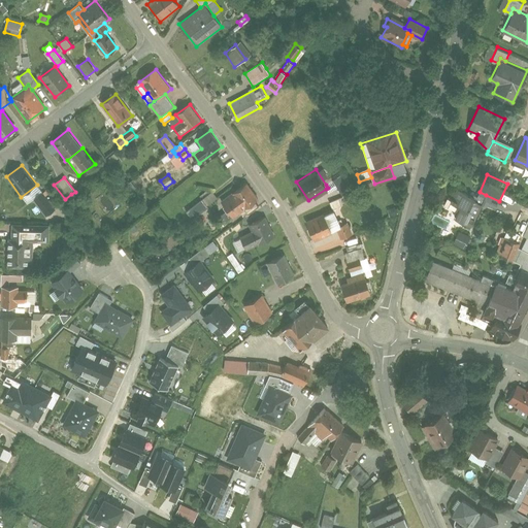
[(333,180),(326,185),(328,188),(326,189),(329,194),(338,188),(333,180)]
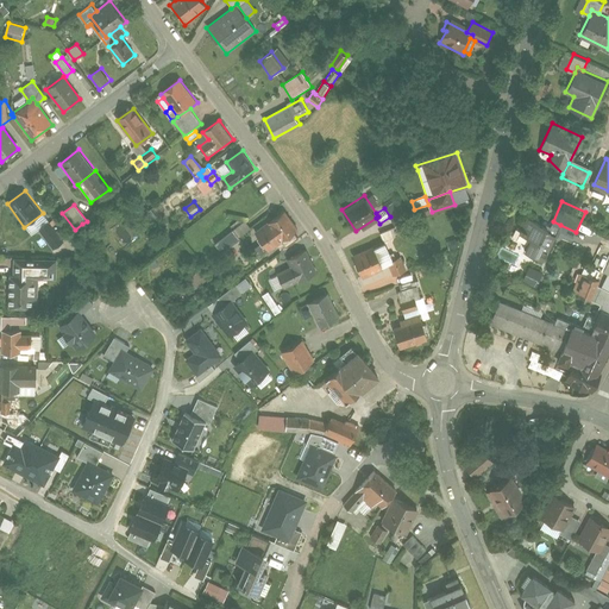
[(547,253),(560,225),(553,221),(529,211),(522,228),(532,232),(527,244),(547,253)]
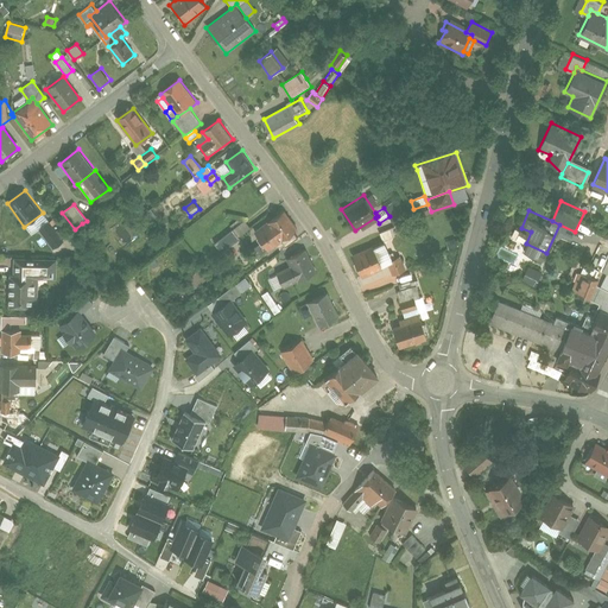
[(297,230),(283,211),(254,232),(268,251),(297,230)]
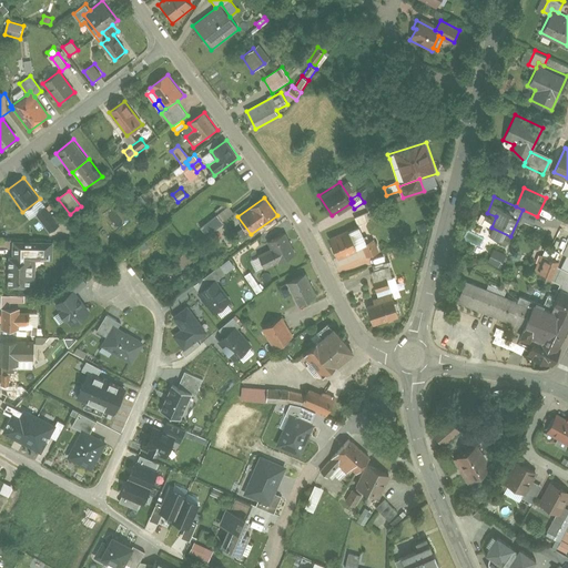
[(46,208),(40,199),(22,212),(29,220),(37,214),(46,208)]
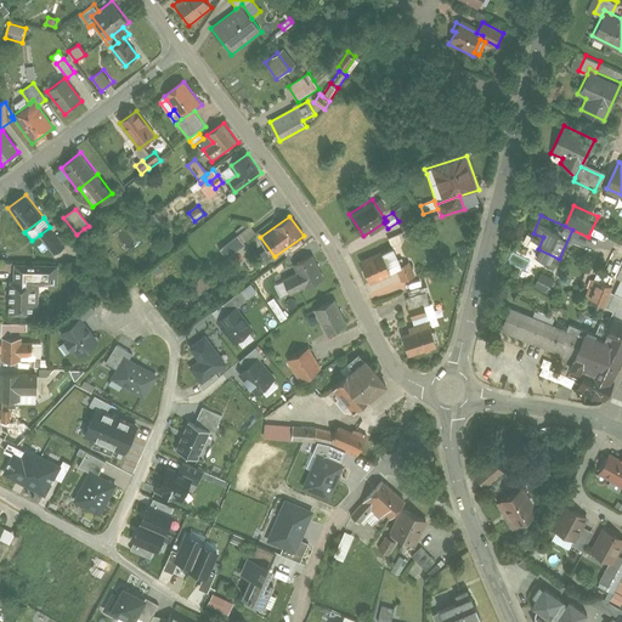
[(256,233),(250,226),(239,235),(246,242),(256,233)]
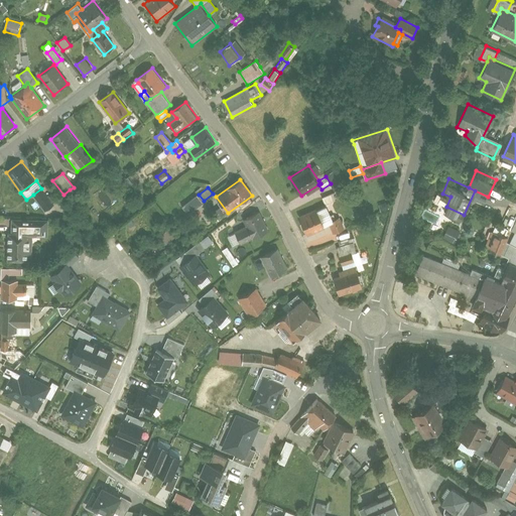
[(41,188),(33,195),(45,212),(54,206),(41,188)]
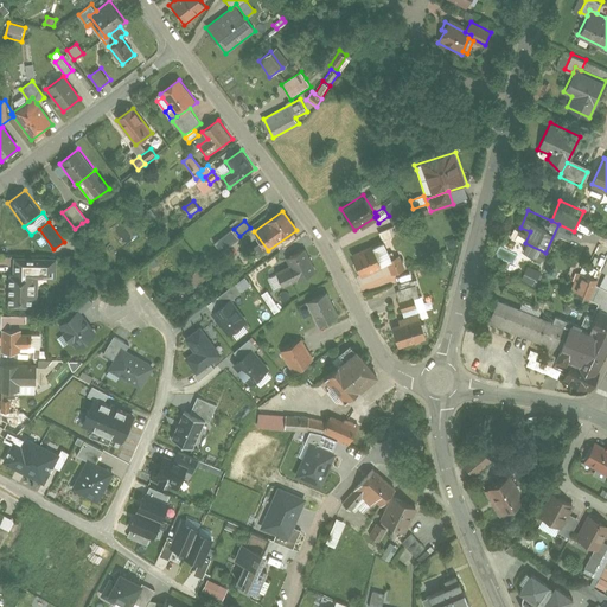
[(87,229),(82,223),(75,229),(69,232),(74,238),(87,229)]
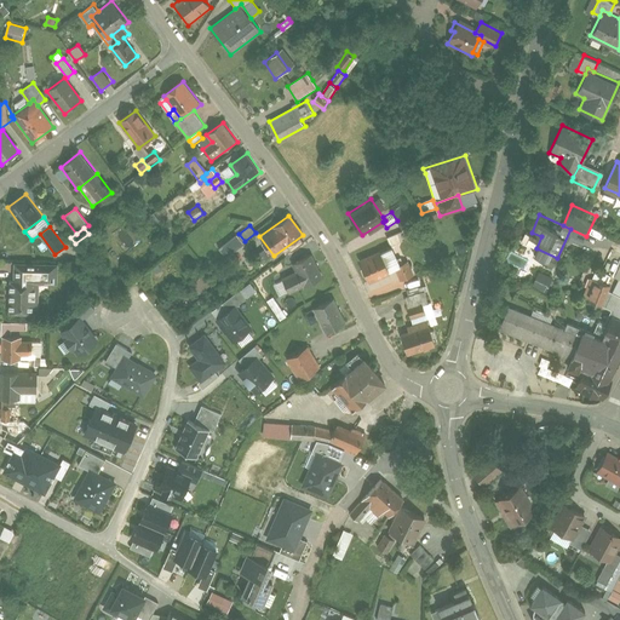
[(391,247),(392,247),(405,241),(400,231),(386,237),(391,247)]
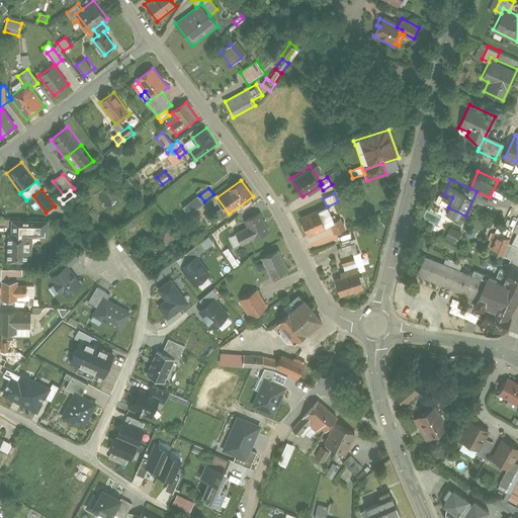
[(204,201),(199,195),(182,207),(188,216),(205,203),(204,201)]
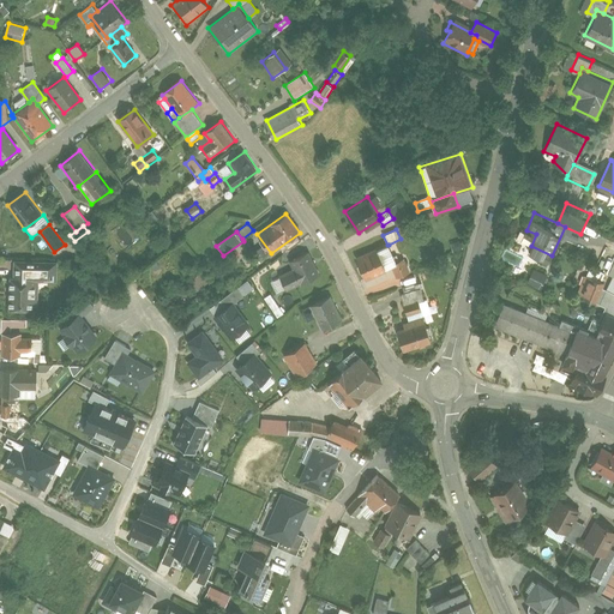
[(88,233),(76,241),(79,246),(90,238),(88,233)]
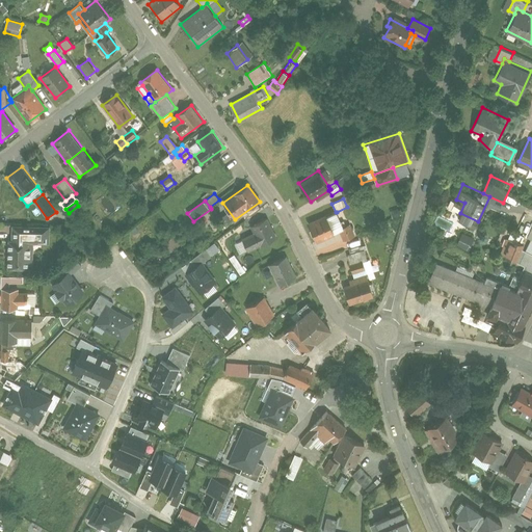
[(327,216),(335,233),(339,231),(345,229),(344,227),(337,212),(336,212),(327,216)]
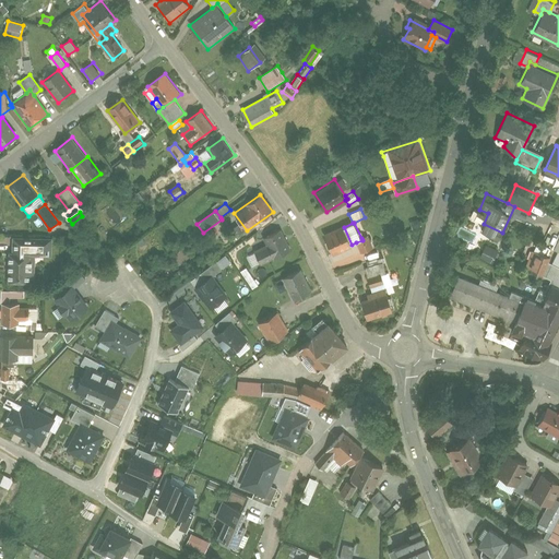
[(343,226),(324,235),(333,254),(353,246),(352,245),(344,227),(343,226)]
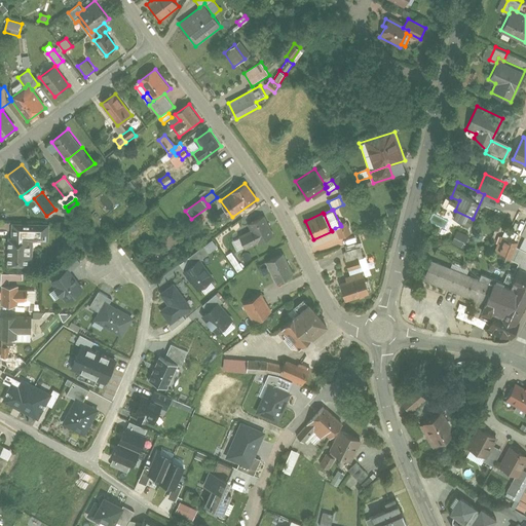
[(525,268),(525,267),(525,218),(518,214),(508,234),(505,239),(512,242),(504,257),(504,258),(525,268)]
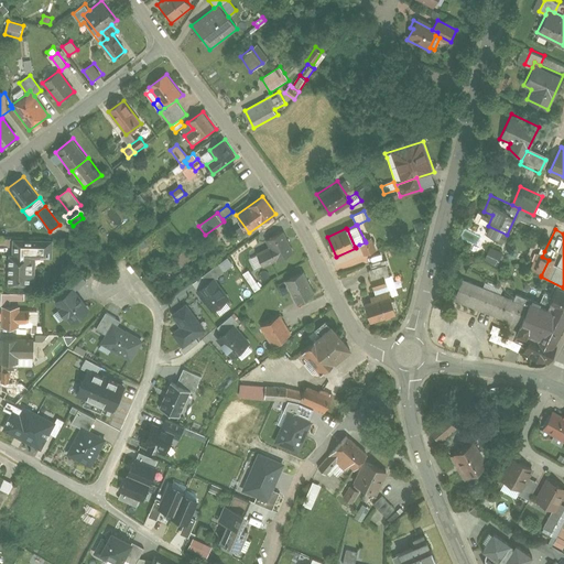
[(264,268),(286,257),(275,235),(253,246),(264,268)]
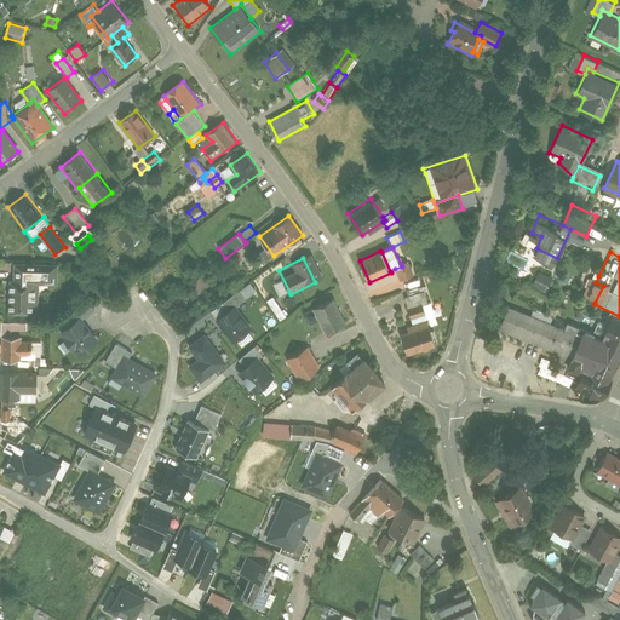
[(15,280),(10,280),(9,314),(35,315),(35,286),(58,286),(58,264),(15,263),(15,280)]
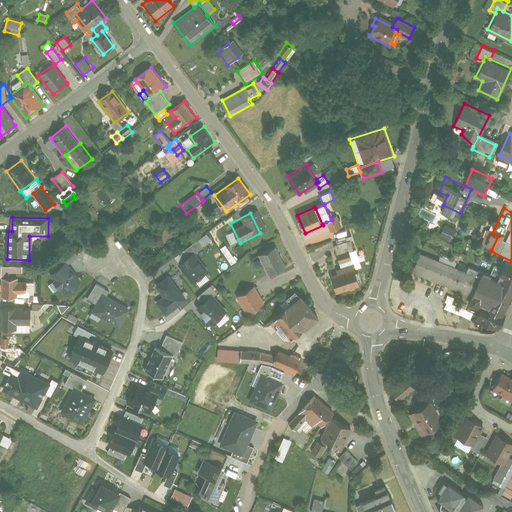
[(332,220),(326,222),(331,232),(338,229),(332,217),(331,218),(332,220)]
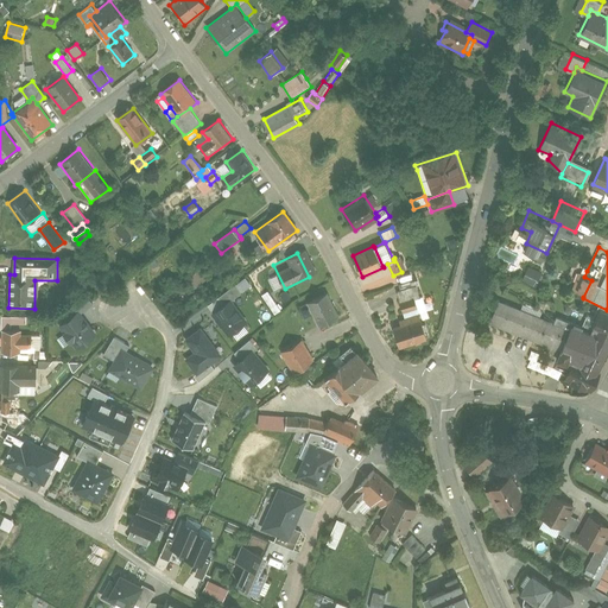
[(545,265),(532,259),(529,266),(542,272),(545,265)]
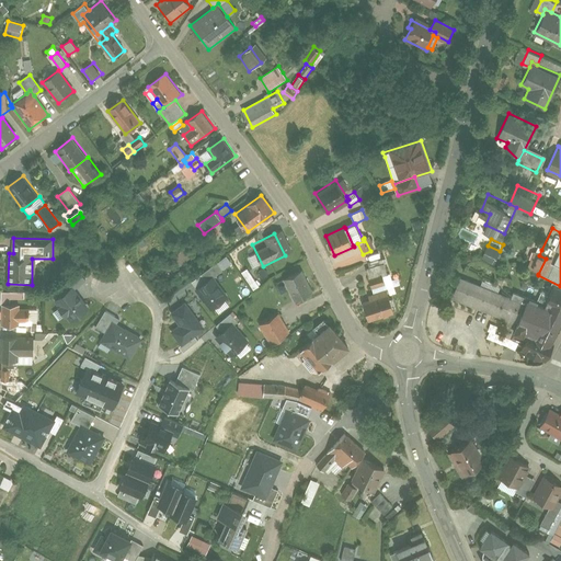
[(546,259),(539,255),(541,250),(530,244),(524,259),(529,262),(527,268),(538,274),(546,259)]
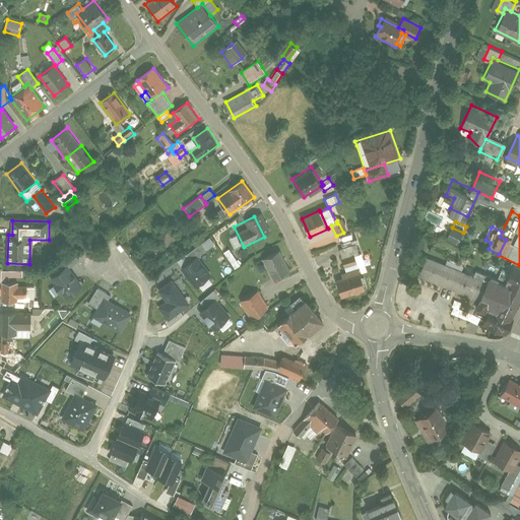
[(223,228),(216,234),(219,238),(228,233),(223,228)]
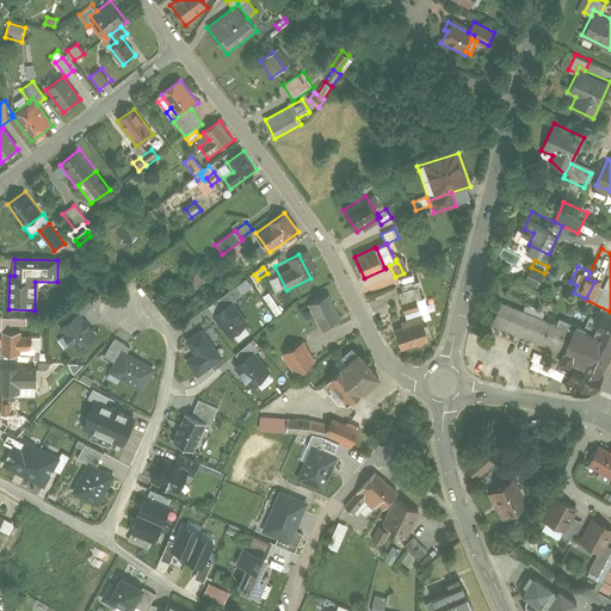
[(220,300),(226,307),(232,303),(251,289),(245,282),(220,300)]
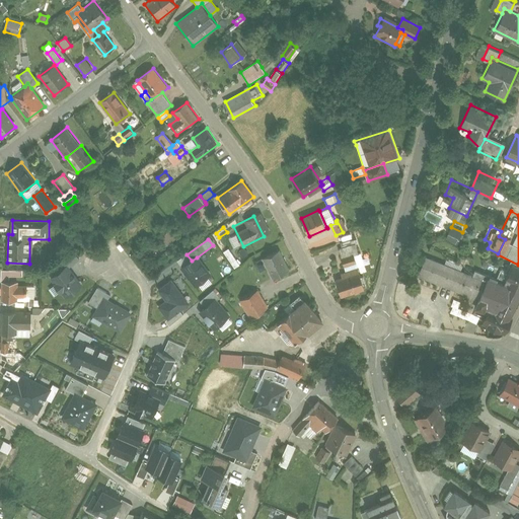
[(340,248),(342,257),(354,254),(359,253),(356,243),(340,248)]
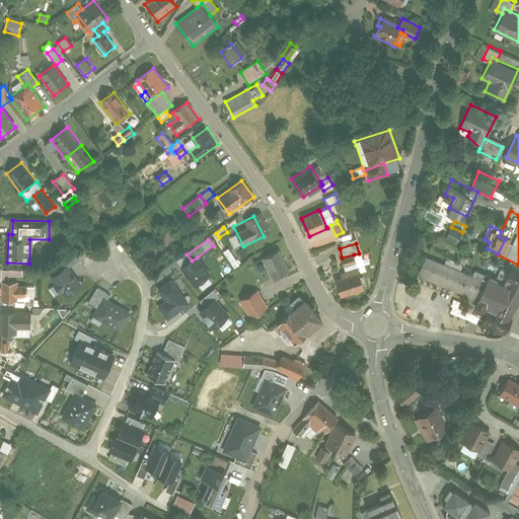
[(228,248),(223,252),(235,269),(240,265),(228,248)]
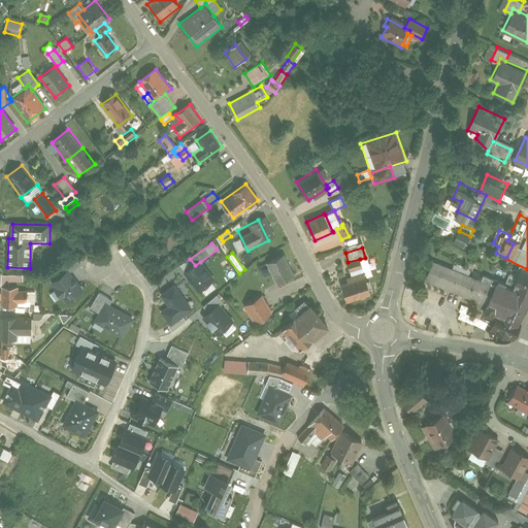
[(288,253),(267,263),(277,284),(297,274),(288,253)]
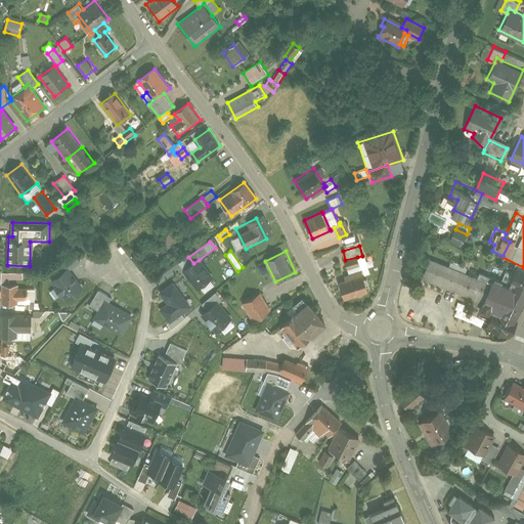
[(481,303),(492,277),(479,271),(477,275),(429,255),(420,276),(481,303)]
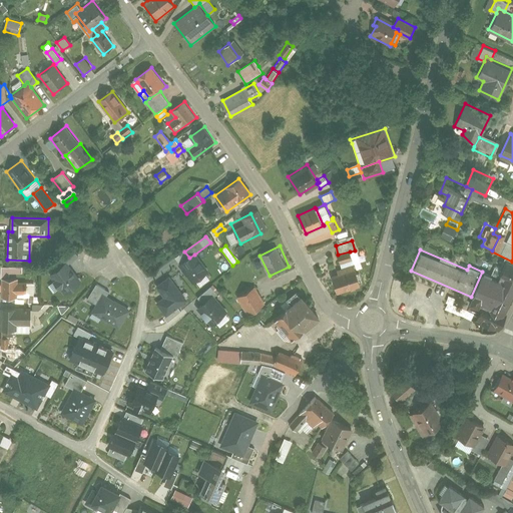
[(56,266),(58,268),(65,263),(67,265),(78,257),(73,250),(58,261),(60,263),(56,266)]
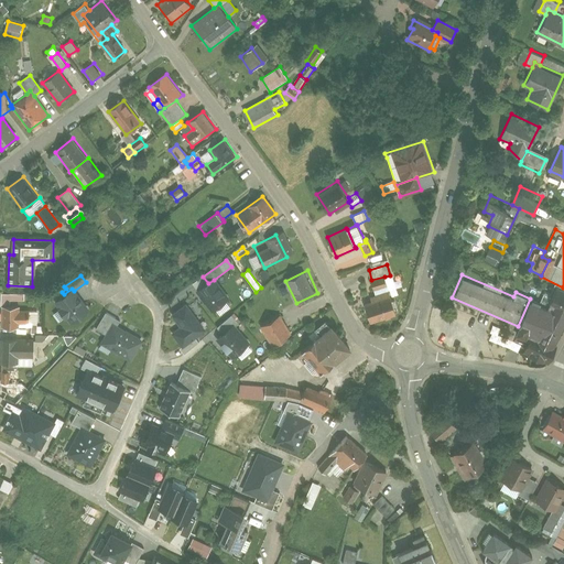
[(371,280),(373,285),(386,282),(384,277),(371,280)]
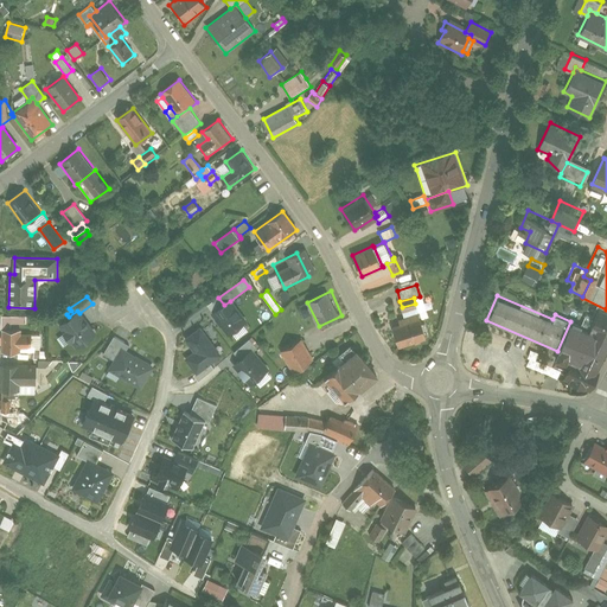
[(224,305),(212,313),(228,334),(244,323),(230,301),(224,305)]
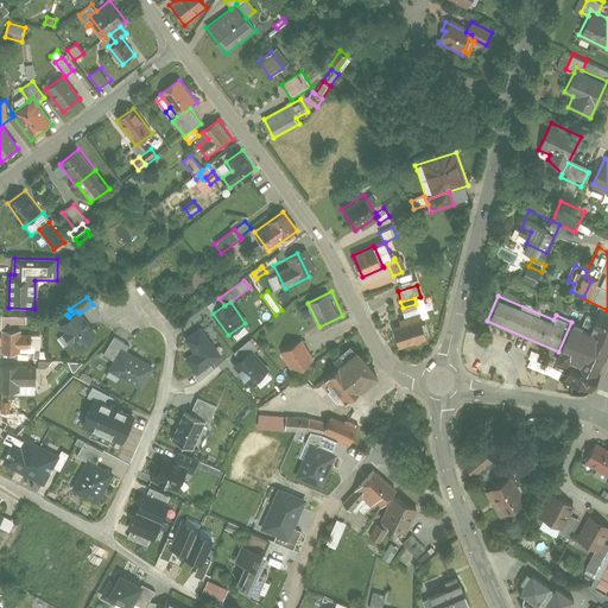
[(403,308),(406,318),(419,314),(416,304),(403,308)]
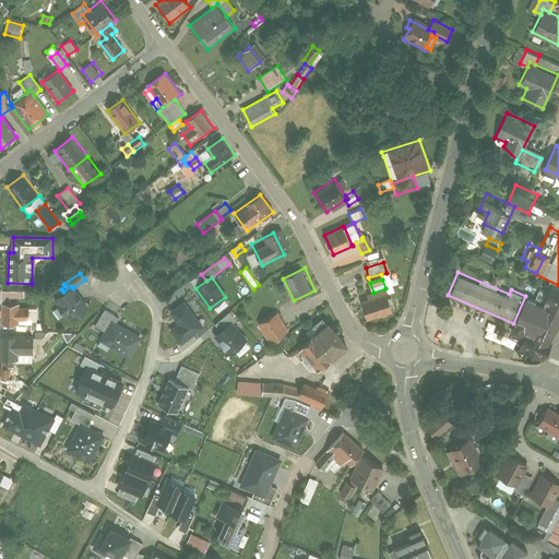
[(63,292),(54,299),(71,321),(88,308),(73,288),(71,286),(63,292)]
